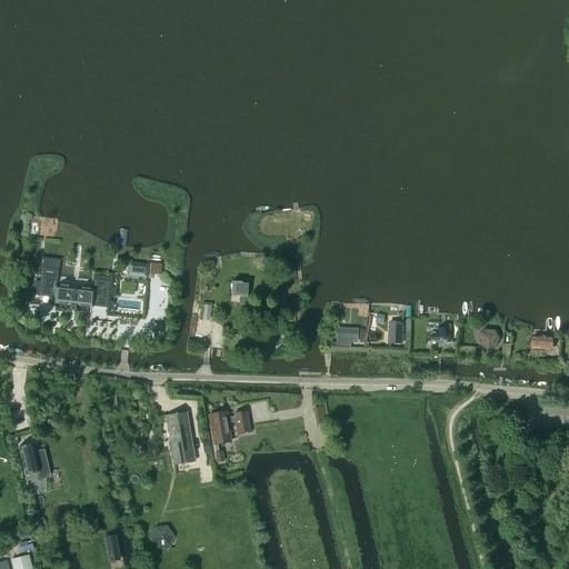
[(129,263),(128,276),(146,277),(147,265),(129,263)]
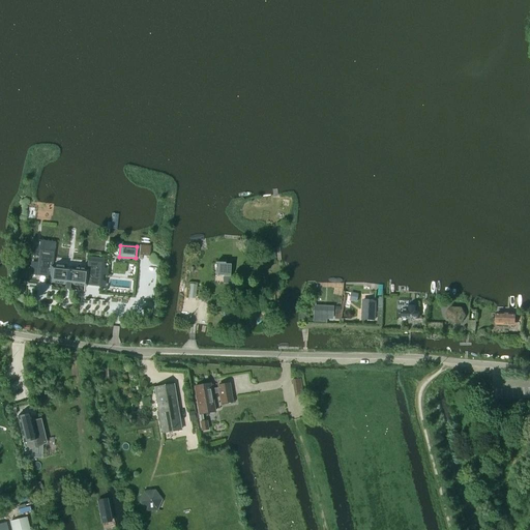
[(40,251),(37,275),(51,276),(50,281),(54,282),(54,284),(57,285),(57,282),(58,282),(58,285),(61,285),(62,282),(65,283),(64,286),(70,287),(70,283),(74,284),(74,286),(77,287),(78,284),(79,284),(78,287),(82,287),(82,285),(98,286),(101,263),(88,261),(87,271),(83,271),(84,269),(80,268),(80,270),(79,270),(79,268),(76,268),(76,270),(63,269),(63,266),(56,265),(55,268),(52,267),(53,252),(40,251)]
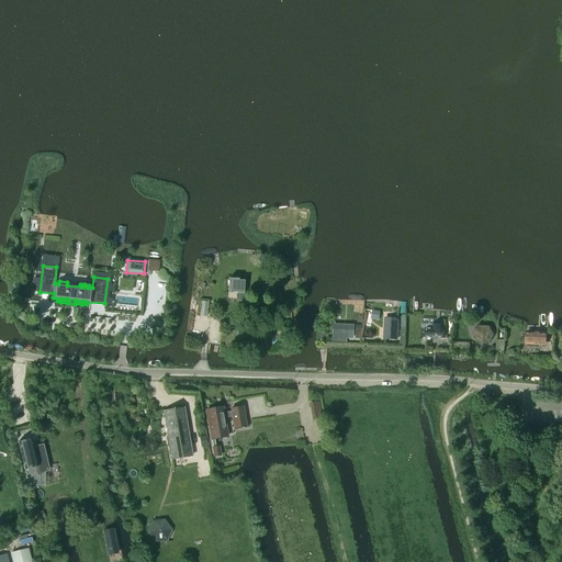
[(243,293),(244,281),(237,281),(237,280),(227,280),(227,292),(243,293)]
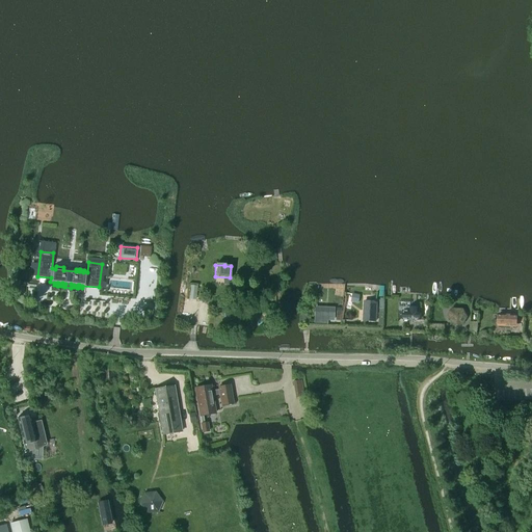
[(374,301),(364,301),(364,307),(364,320),(376,321),(377,302),(377,301),(374,301)]
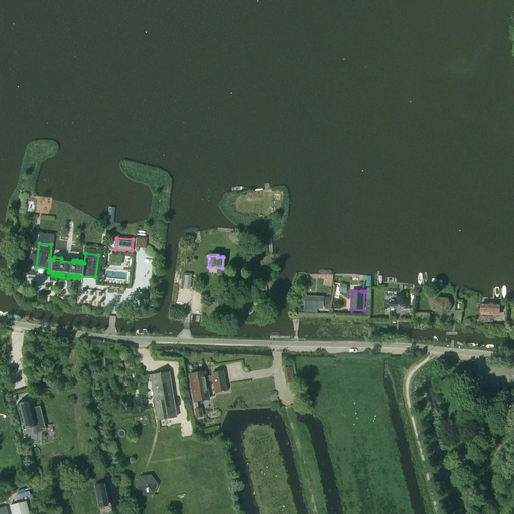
[(399,310),(400,309),(406,309),(406,300),(405,300),(405,297),(396,296),(396,300),(389,300),(389,308),(396,309),(397,310),(399,310)]
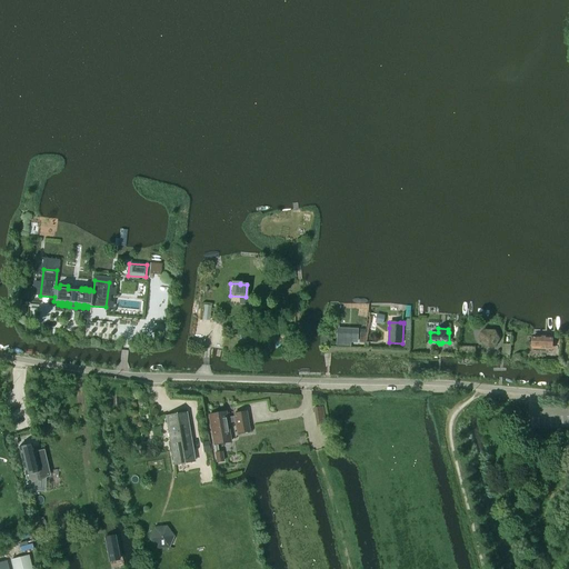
[(357,341),(357,330),(337,329),(337,345),(350,345),(350,341),(357,341)]
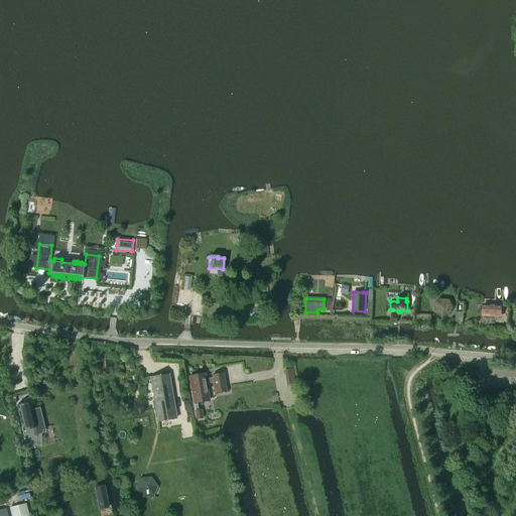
[(448,314),(453,307),(448,300),(440,300),(436,306),(440,313),(448,314)]
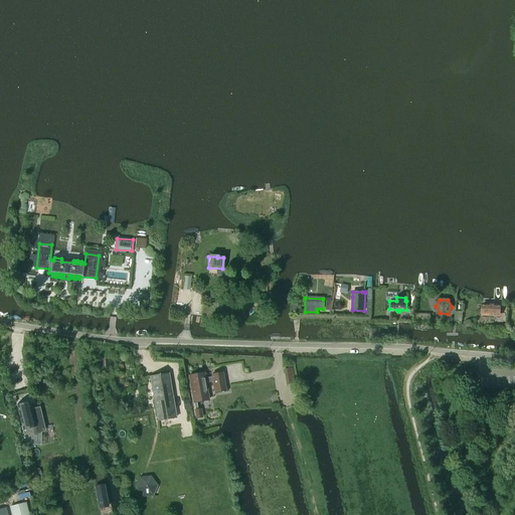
[(483,305),(483,315),(499,315),(499,305),(483,305)]
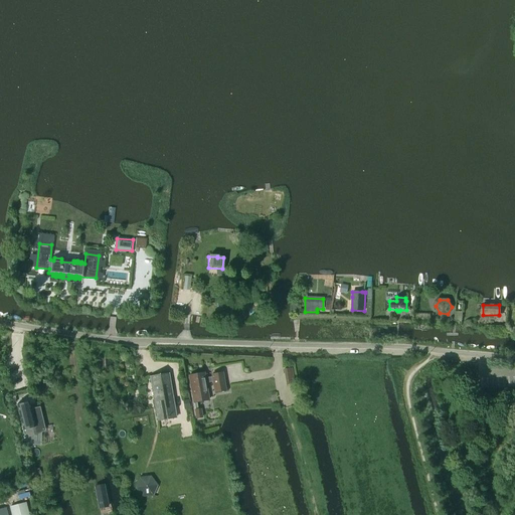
[(286,384),(294,383),(292,367),(284,368),(286,384)]
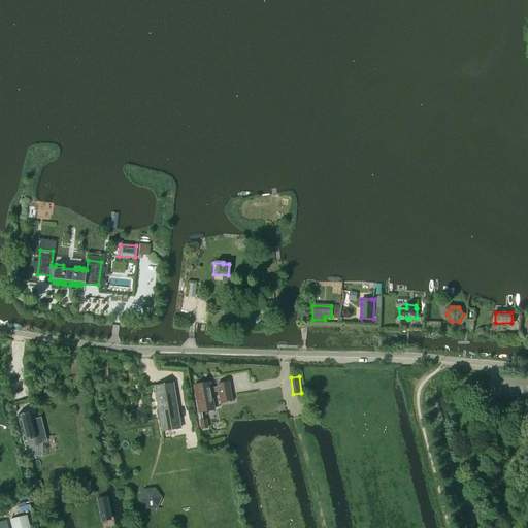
[(208,383),(194,385),(198,413),(199,413),(200,421),(201,429),(207,428),(205,420),(202,420),(201,413),(213,410),(210,393),(219,392),(221,402),(231,401),(228,382),(217,384),(218,387),(209,388),(208,383)]
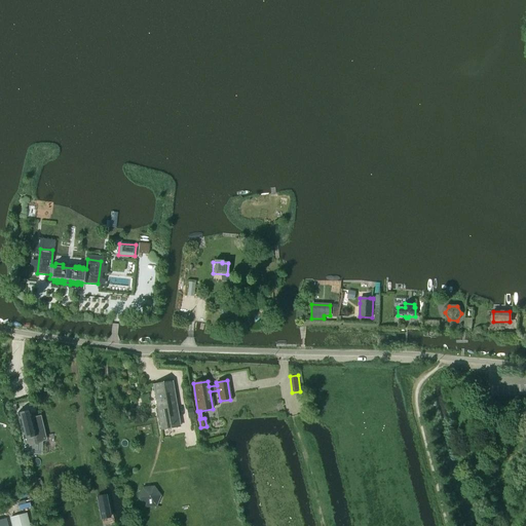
[(172,382),(153,385),(160,429),(180,426),(172,382)]
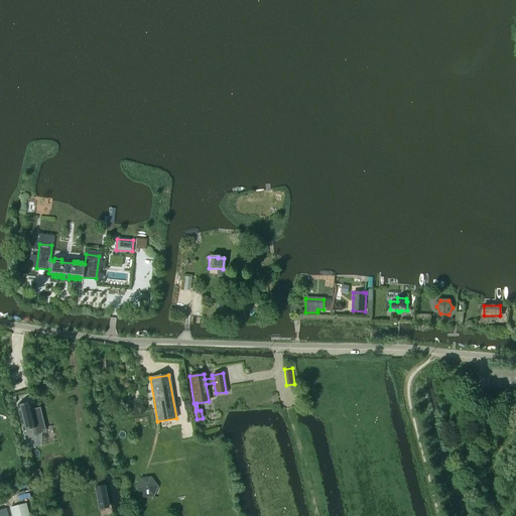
[(16,405),(26,445),(31,445),(30,442),(36,442),(37,434),(43,431),(38,409),(30,411),(28,402),(16,405)]
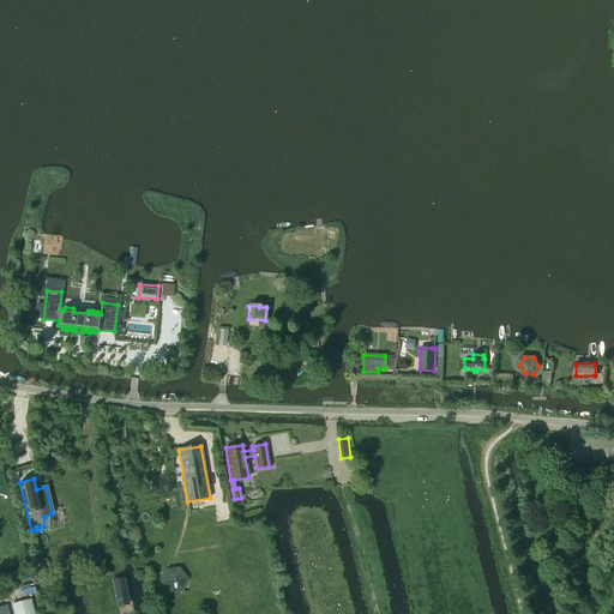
[(166,569),(161,582),(169,593),(182,591),(188,578),(180,567),(166,569)]
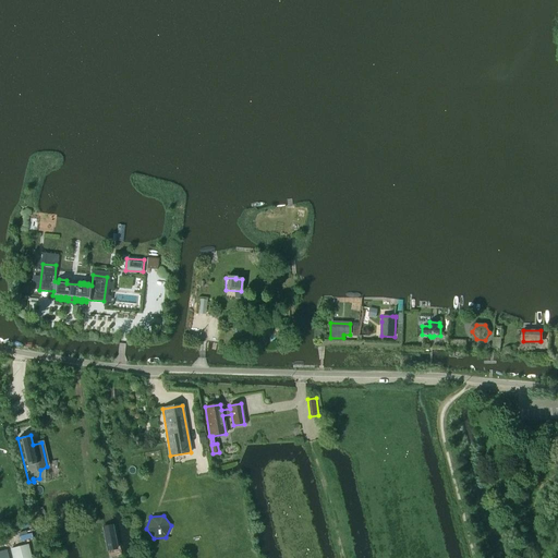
[(110,552),(119,549),(113,524),(105,526),(110,552)]
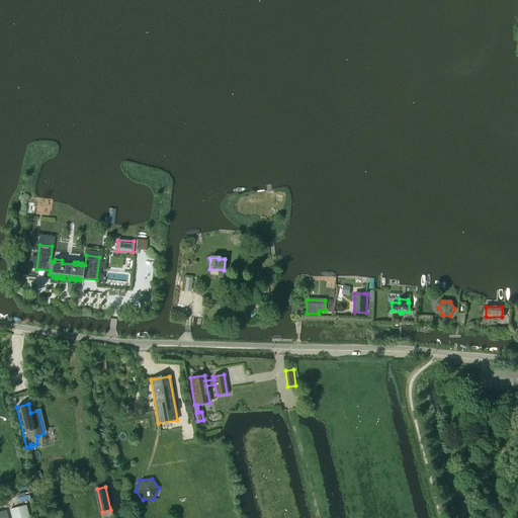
[(12,517),(28,517),(25,506),(10,510),(12,517)]
